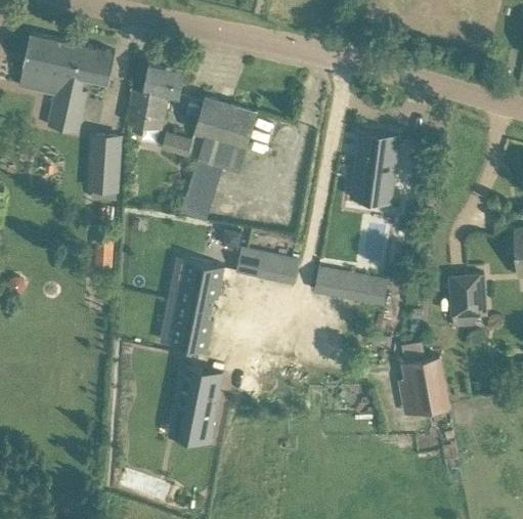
[(59,74),(67,43),(30,35),(18,88),(55,96),(56,95),(58,88),(60,89),(63,75),(59,74)]
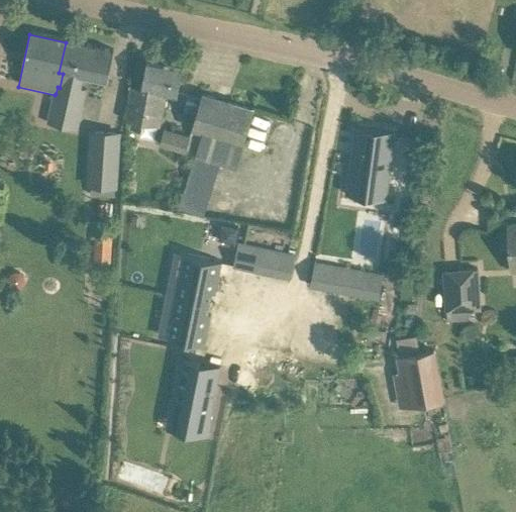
[(113,53),(72,43),(66,42),(59,73),(63,74),(60,88),(58,87),(56,94),(55,95),(47,124),(77,131),(86,92),(78,90),(81,78),(107,84),(113,53)]
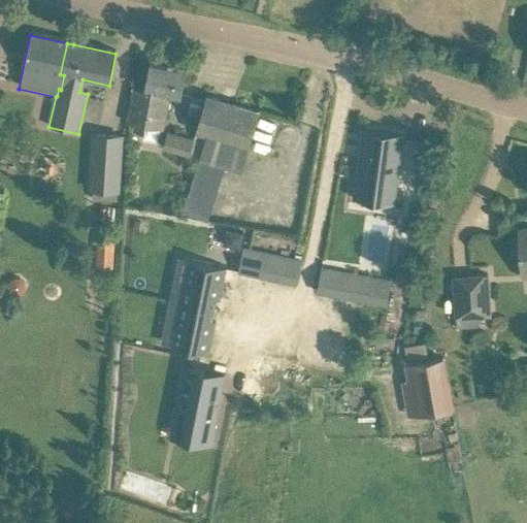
[(157,145),(160,132),(162,133),(169,100),(179,102),(187,70),(151,62),(143,94),(132,91),(128,111),(126,126),(144,129),(142,142),(157,145)]
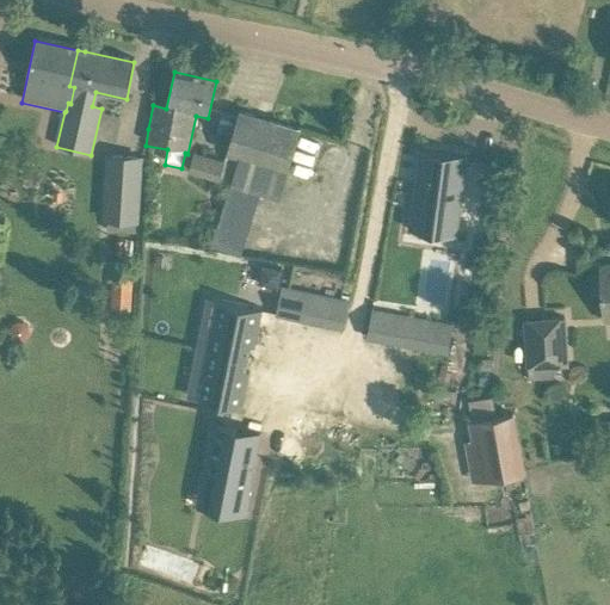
[(287,174),(299,134),(239,115),(223,165),(219,183),(230,187),(260,199),(263,193),(278,199),(287,174)]
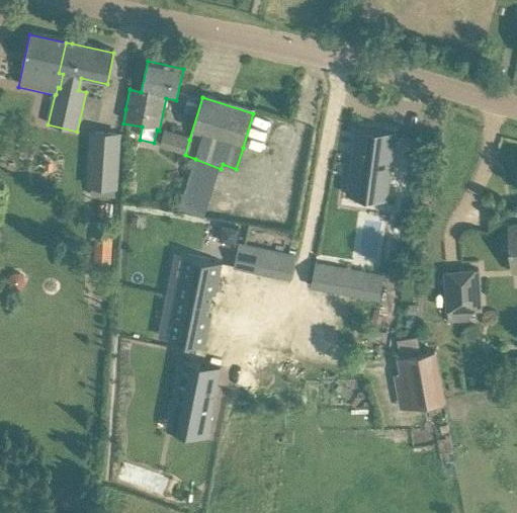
[(350,157),(345,197),(352,198),(355,182),(386,186),(384,202),(388,202),(388,201),(385,201),(394,136),(396,136),(396,135),(354,130),(351,149),(350,157)]
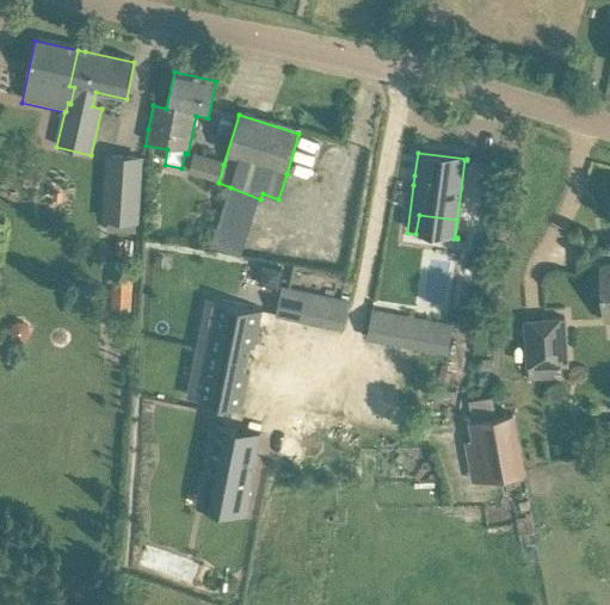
[(219,183),(223,165),(193,155),(188,173),(219,183)]
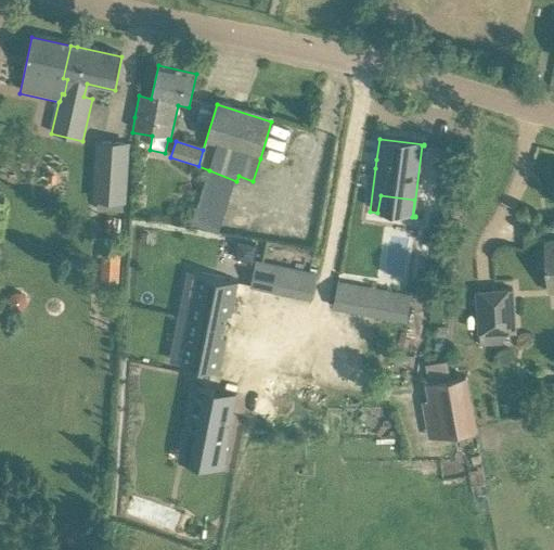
[(98,143),(95,203),(123,204),(126,145),(98,143)]
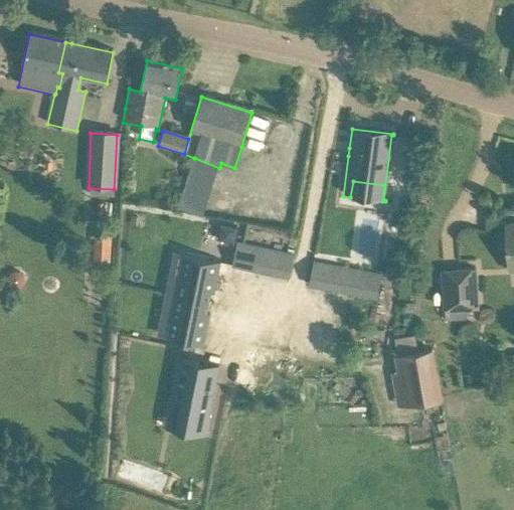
[(509,275),(513,274),(513,225),(505,227),(509,275)]
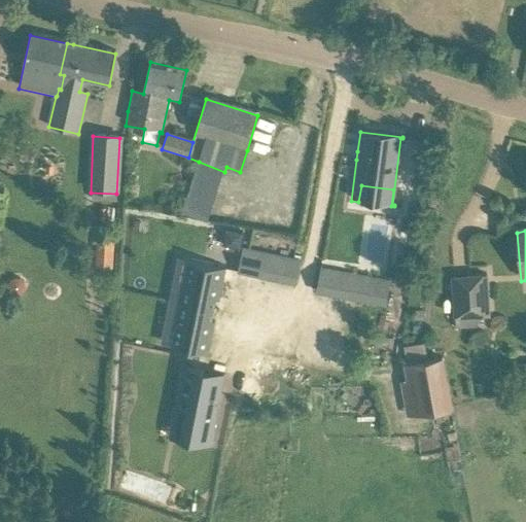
[(99,267),(116,267),(117,239),(100,238),(99,267)]
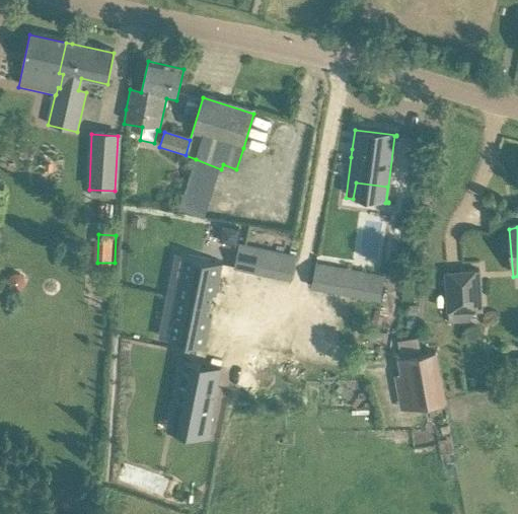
[(171,280),(167,299),(209,307),(211,296),(215,297),(222,266),(188,259),(182,282),(171,280)]
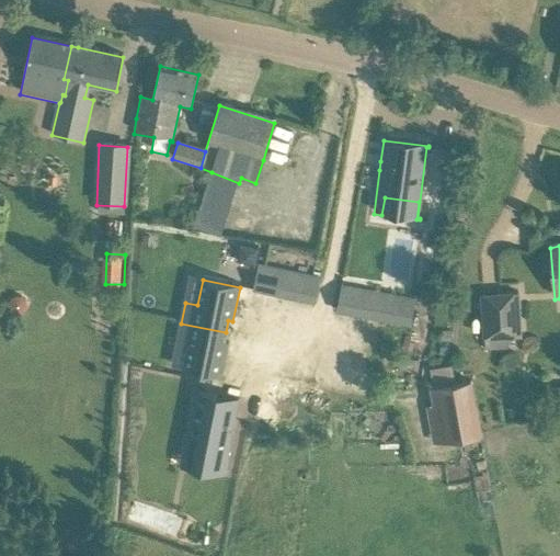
[(418,285),(416,296),(427,298),(429,287),(418,285)]
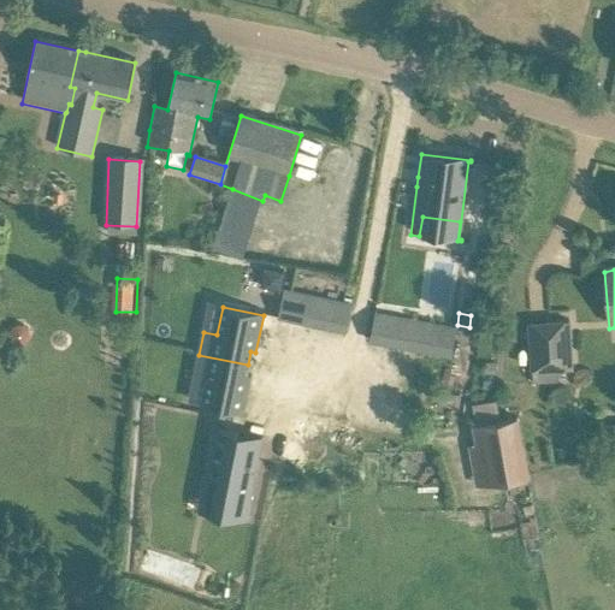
[(568,325),(528,327),(531,374),(557,374),(572,373),(568,325)]
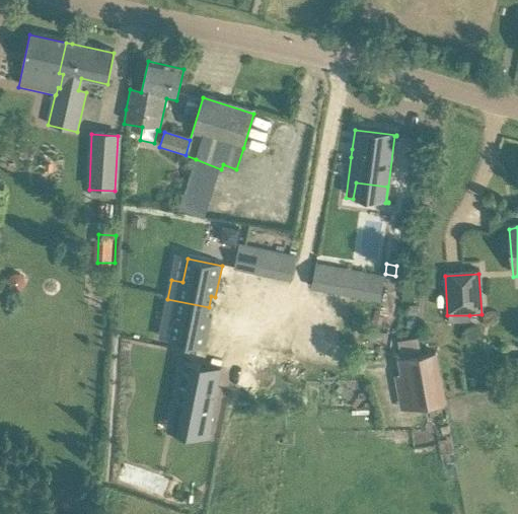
[(11,279),(7,282),(13,292),(20,288),(15,277),(11,279)]
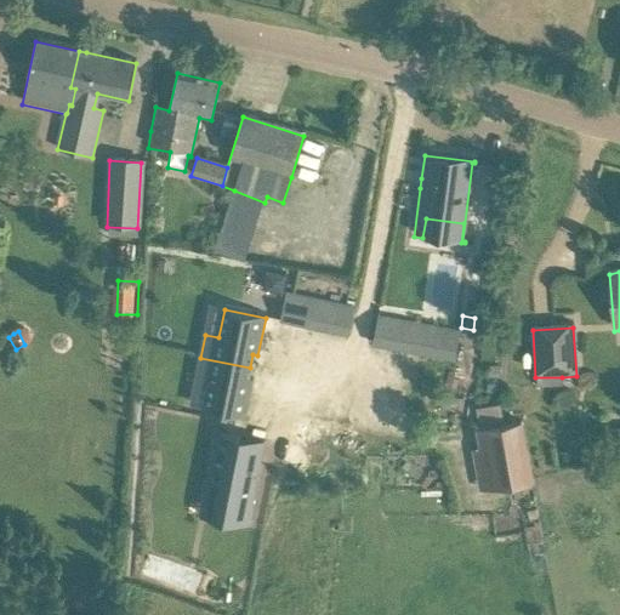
[(200,358),(195,380),(210,382),(204,410),(245,419),(252,381),(248,380),(250,368),(200,358)]
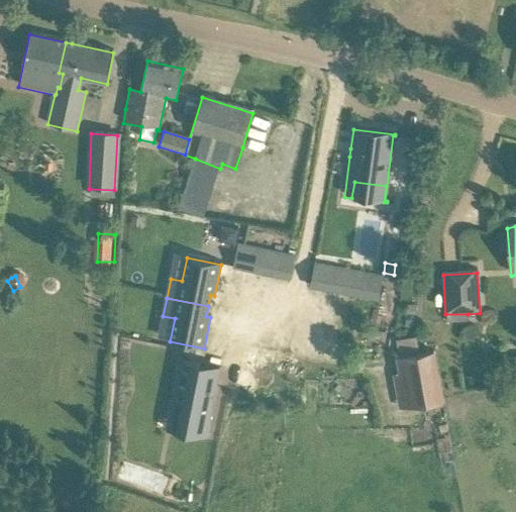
[(407,306),(406,316),(415,316),(415,307),(407,306)]
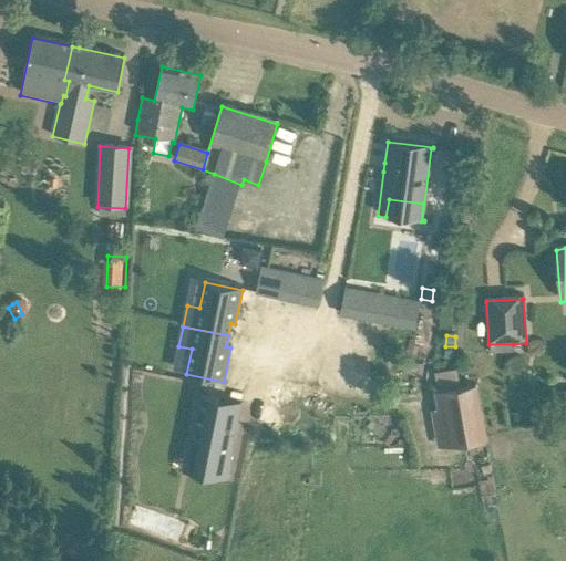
[(451,447),(485,440),(475,387),(459,391),(442,393),(451,447)]
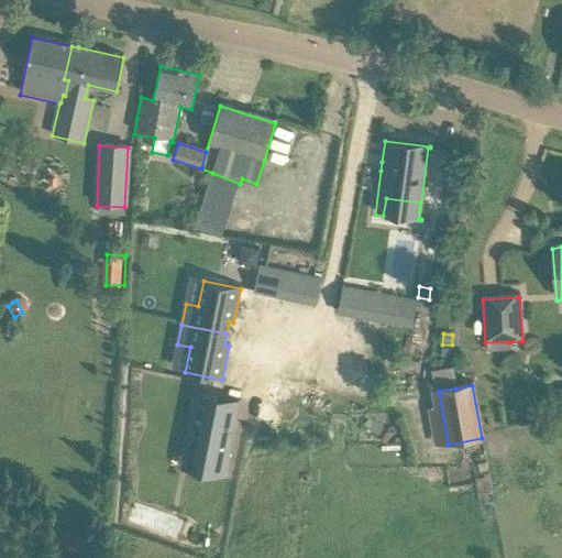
[(561,390),(551,391),(552,406),(561,405),(561,390)]
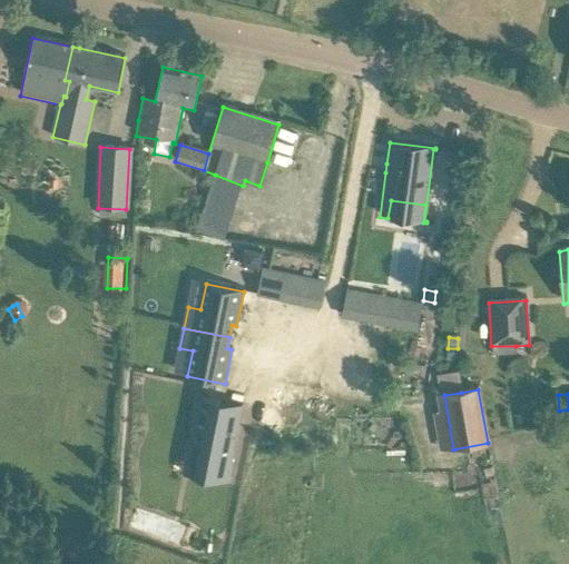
[(202,419),(193,459),(228,467),(226,480),(227,481),(243,407),(239,406),(219,403),(198,398),(194,417),(202,419)]
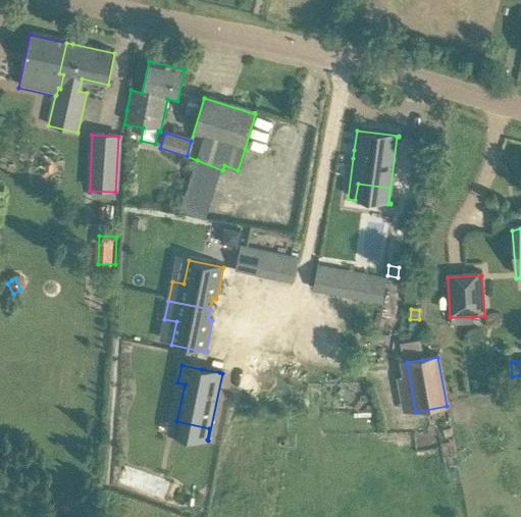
[(133,495),(140,474),(125,469),(118,489),(133,495)]
